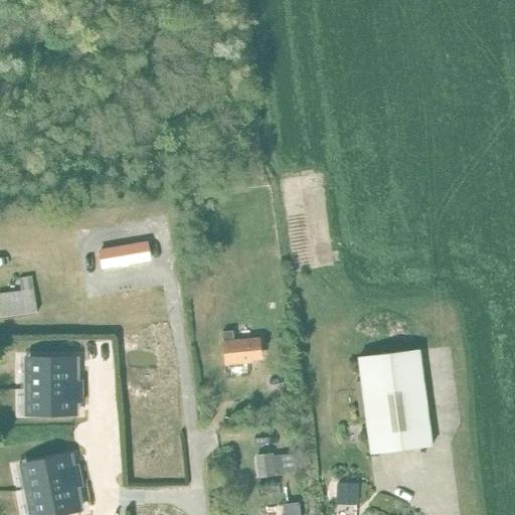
[(191,201),(179,202),(180,213),(192,213),(191,201)]
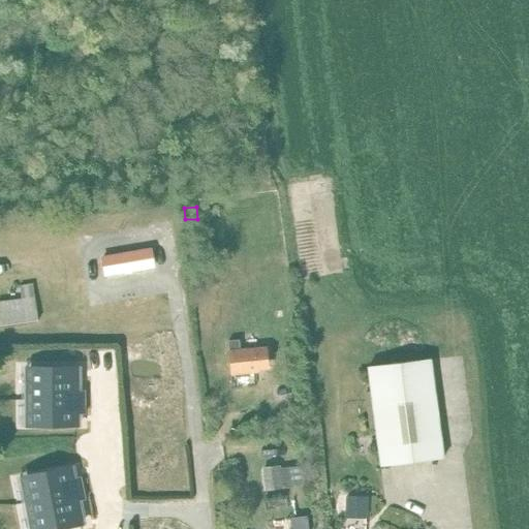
[(151,248),(100,257),(103,276),(155,268),(151,248)]
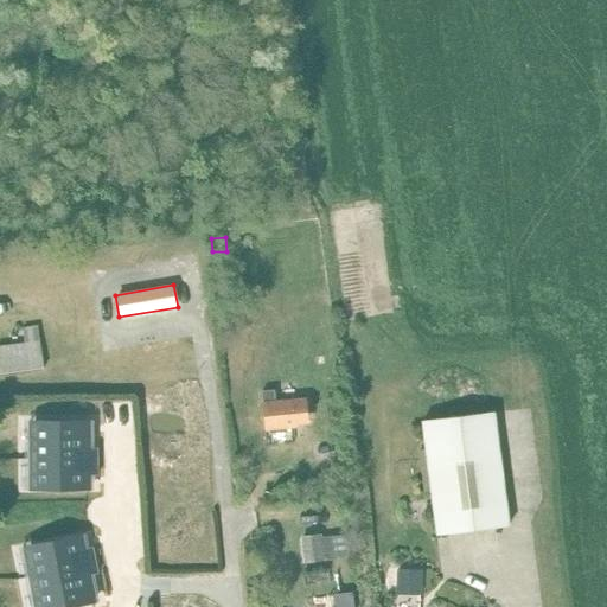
[(0,374),(42,368),(36,326),(20,328),(23,343),(0,345),(0,374)]
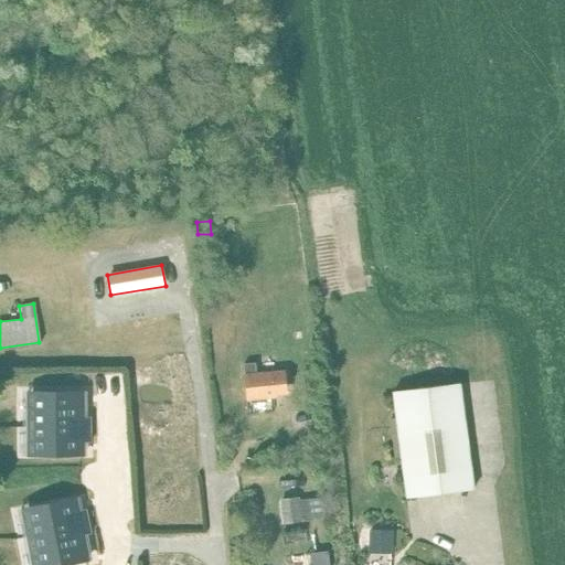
[(255,365),(244,366),(247,402),(251,402),(252,405),(267,404),(267,394),(286,392),(284,373),(256,376),(255,365)]
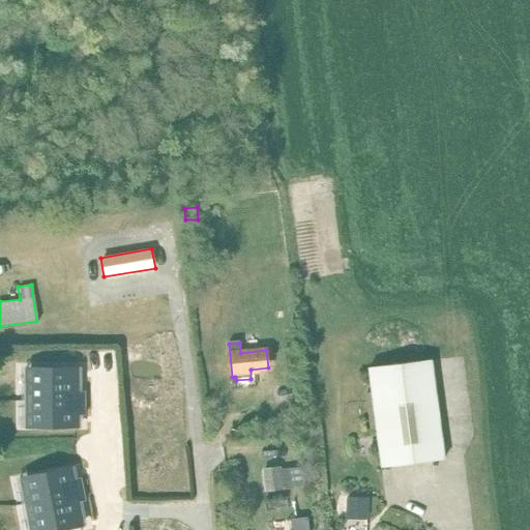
[(432,361),(370,370),(383,468),(445,460),(432,361)]
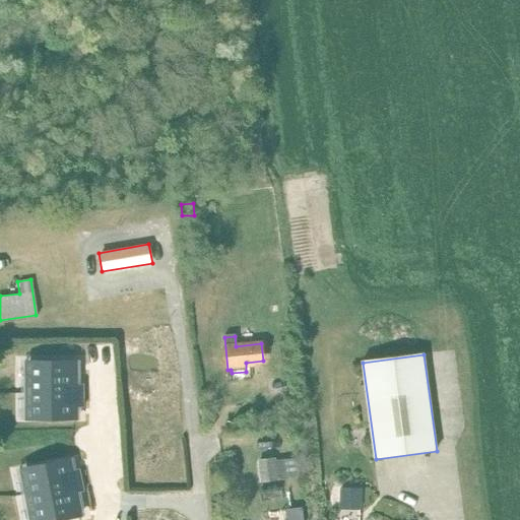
[(62,366),(35,366),(36,417),(62,417),(62,420),(76,420),(76,407),(85,407),(85,385),(75,385),(75,361),(62,361),(62,366)]
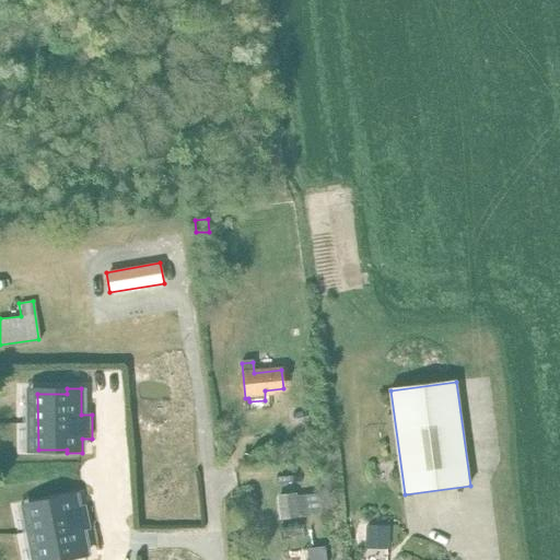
[(295,492),(277,494),(279,520),(299,517),(299,516),(310,514),(307,494),(296,496),(295,492)]
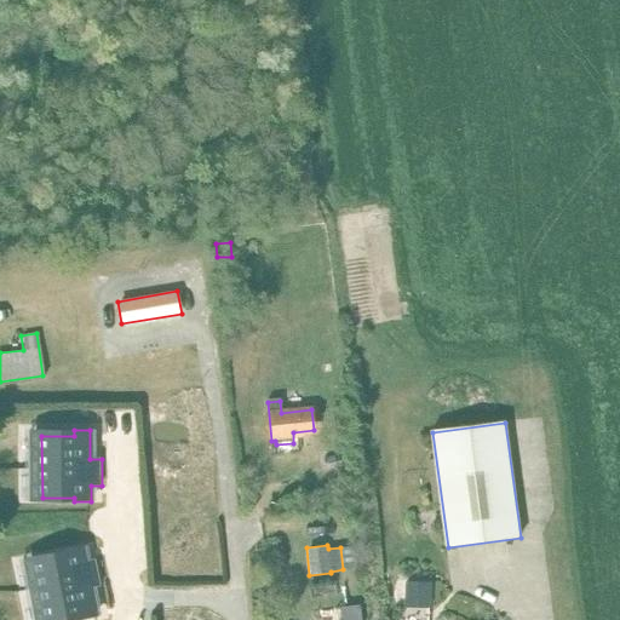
[(67,554),(35,561),(49,619),(52,619),(80,614),(81,619),(98,615),(91,587),(103,585),(97,558),(85,562),(82,546),(65,550),(67,554)]
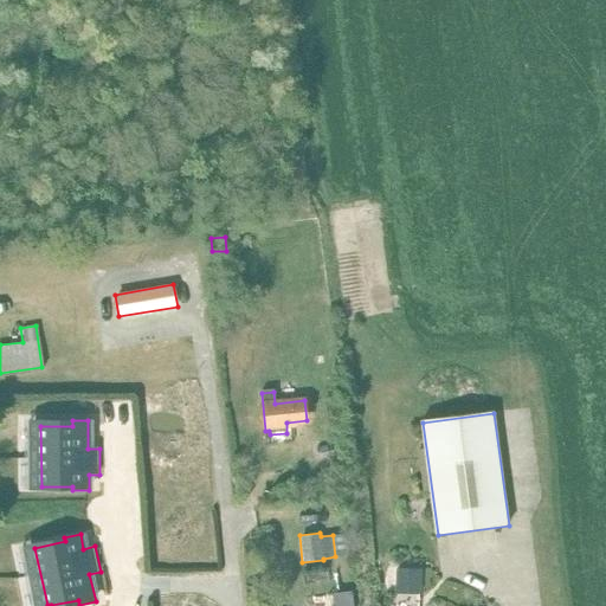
[(420,594),(421,569),(395,568),(395,593),(420,594)]
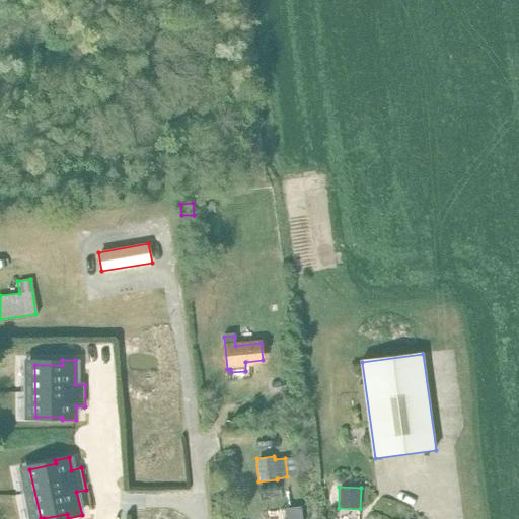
[(301,518),(300,506),(287,508),(288,518),(301,518)]
